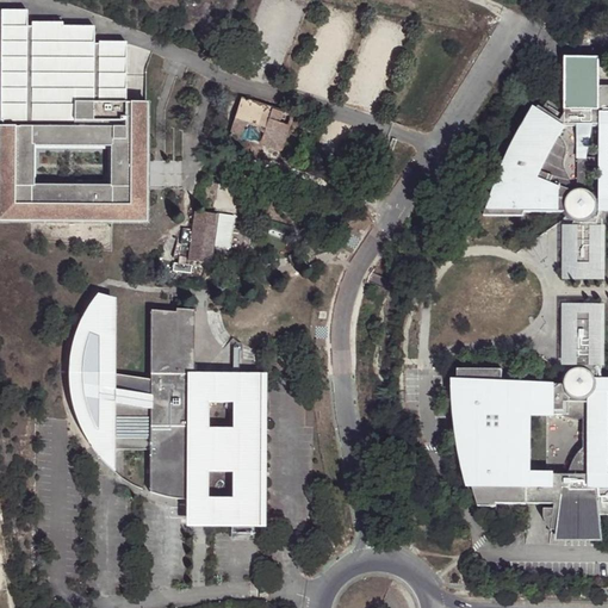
[(0,219),(25,219),(25,184),(25,143),(24,86),(67,86),(68,99),(117,98),(117,39),(85,39),(85,24),(53,24),(54,20),(23,20),(22,25),(18,25),(18,10),(0,8),(0,219)]
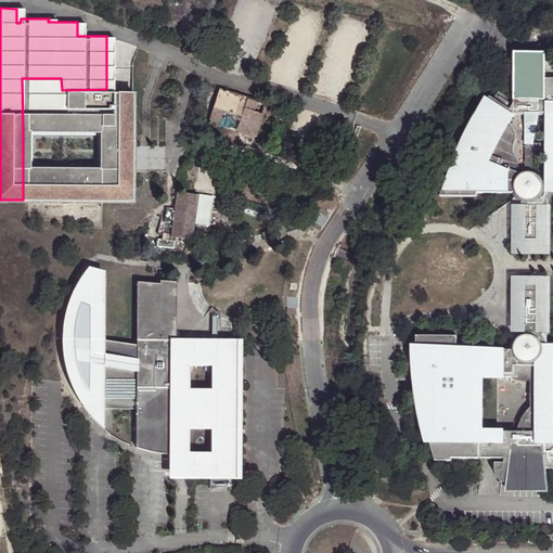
[(548,188),(549,193),(552,192),(552,80),(547,80),(547,63),(514,63),(514,105),(511,112),(490,99),(476,124),(463,150),(453,177),(448,175),(440,200),(476,200),(478,196),(512,196),(512,191),(513,189),(514,185),(516,183),(517,180),(521,178),(523,177),(526,176),(529,175),(532,175),(535,176),(538,177),(539,177),(541,178),(543,180),(545,182),(547,185),(548,188)]
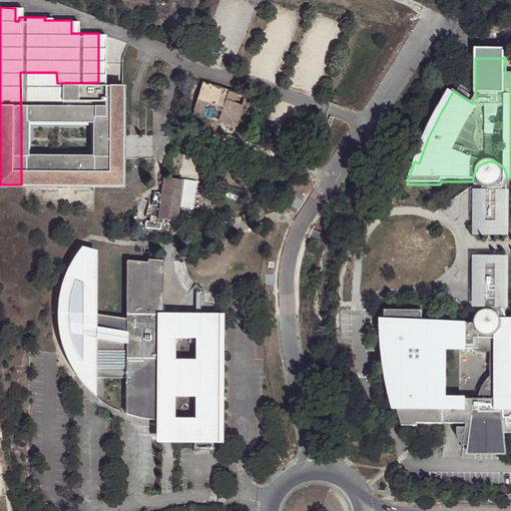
[(113,134),(117,133),(117,82),(98,82),(57,83),(56,72),(20,72),(21,120),(88,120),(88,154),(21,154),(21,184),(118,183),(117,153),(113,154),(113,134)]
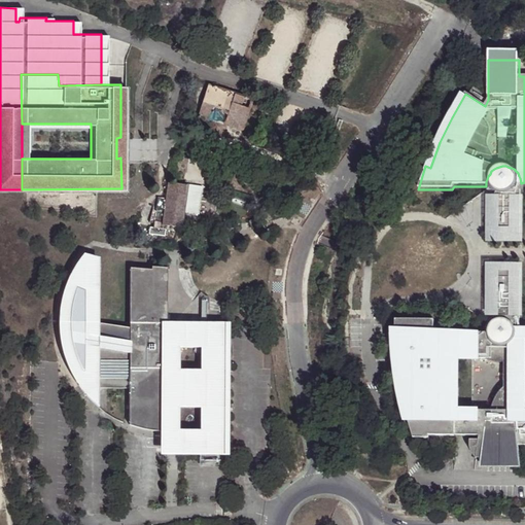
[(209,84),(197,120),(208,124),(210,117),(244,128),(254,99),(209,84)]
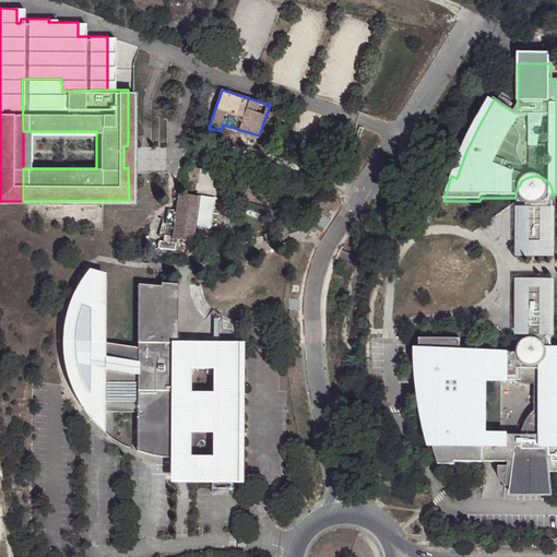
[(552,200),(553,194),(552,189),(550,187),(549,184),(547,181),(545,179),(543,178),(542,178),(538,177),(536,176),(533,176),(530,177),(526,178),(524,179),(521,181),(520,185),(518,187),(517,190),(516,192),(516,198),(517,200),(520,205),(524,209),(531,211),(536,211),(543,209),(548,205),(552,200)]
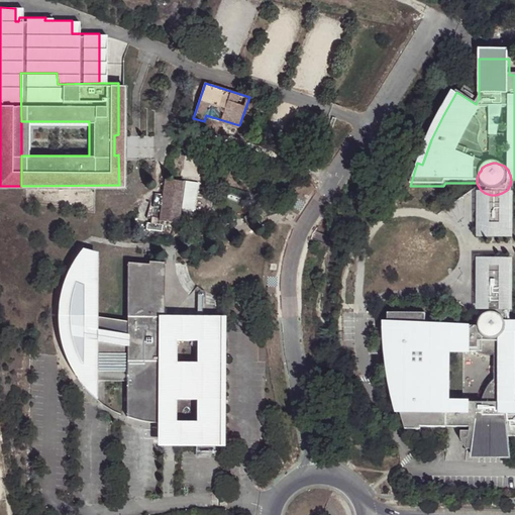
[(157,218),(167,219),(176,221),(177,214),(178,206),(182,180),(163,177),(161,193),(157,218)]
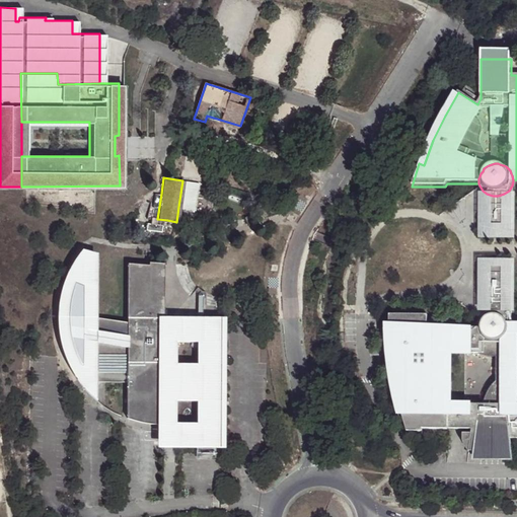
[(182,180),(178,207),(194,209),(198,182),(182,180)]
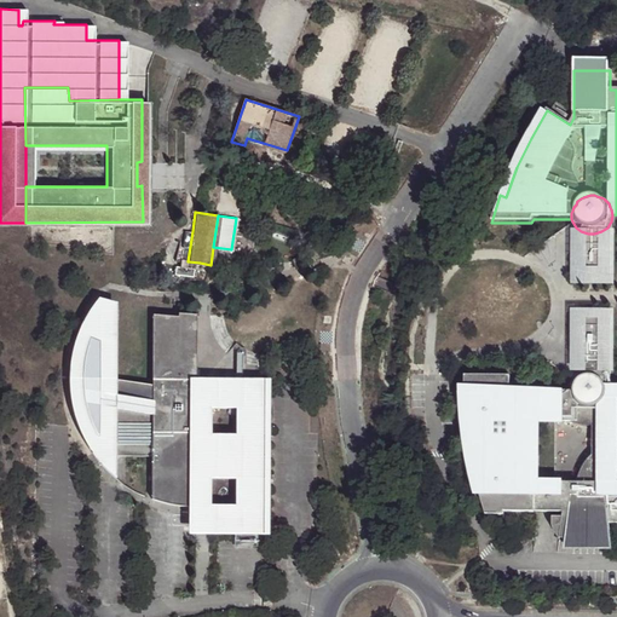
[(612,282),(612,215),(611,221),(607,228),(601,231),(594,234),(588,234),(581,231),(575,244),(575,274),(612,282)]
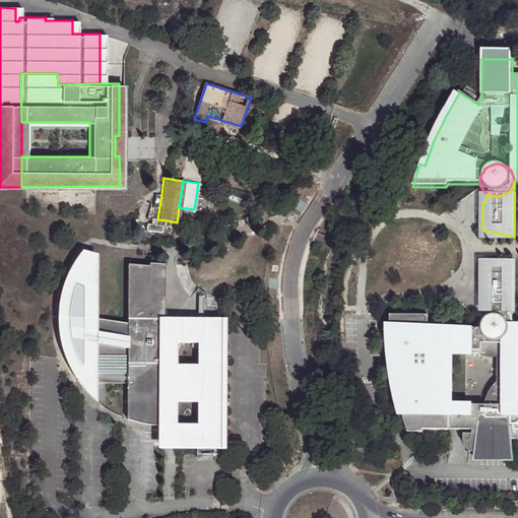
[(167,225),(168,220),(157,219),(162,194),(153,193),(152,201),(151,206),(149,218),(149,222),(167,225)]
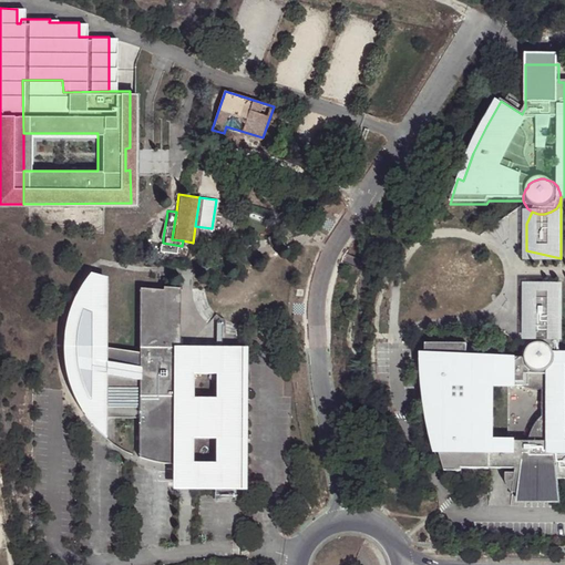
[(150,458),(168,462),(168,479),(181,480),(181,485),(209,486),(229,486),(239,488),(242,347),(177,345),(178,288),(139,285),(137,350),(105,346),(108,277),(91,273),(86,277),(78,290),(71,305),(67,320),(63,336),(63,352),(65,368),(69,383),(75,398),(83,412),(93,424),(104,435),(105,415),(136,415),(136,453),(150,458)]
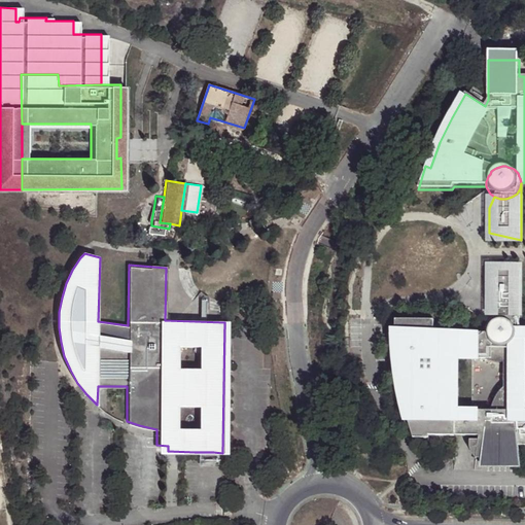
[(488,307),(493,318),(497,318),(500,317),(503,318),(505,319),(509,320),(512,321),(513,324),(516,327),(520,324),(521,276),(489,270),(488,307)]
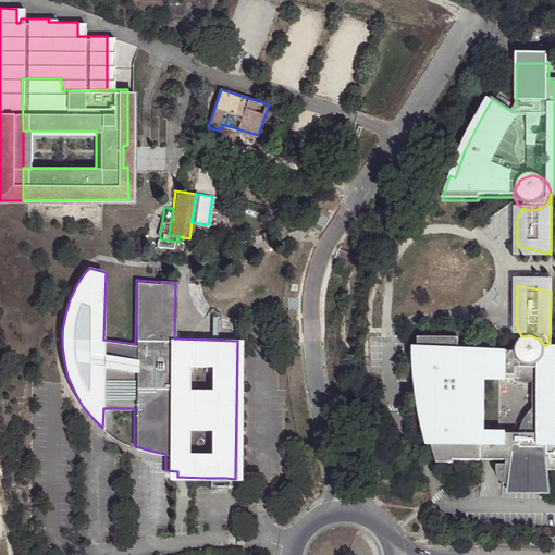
[(513,348),(512,354),(514,360),(517,365),(521,369),(528,370),(534,370),(540,368),(544,362),(546,357),(547,352),(545,346),(542,343),(541,340),(538,338),(534,337),(532,336),(529,335),(526,336),(521,336),(514,343),(515,344),(513,348)]
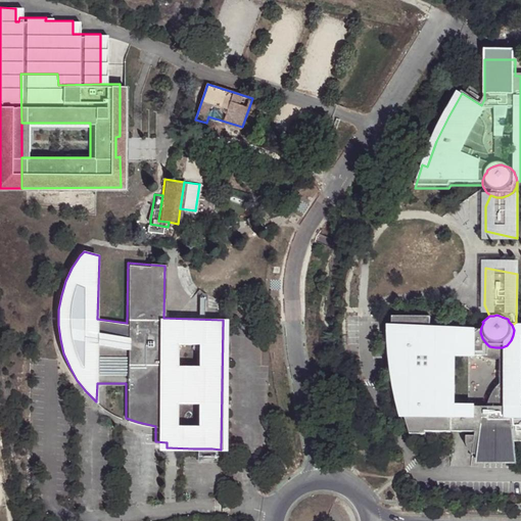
[(482,338),(480,332),(432,332),(432,320),(392,320),(392,330),(394,358),(397,384),(403,411),(410,438),(427,437),(427,435),(476,435),(476,439),(468,439),(467,440),(468,447),(470,455),(474,460),(474,457),(477,457),(477,463),(518,464),(515,445),(520,444),(520,330),(514,330),(513,335),(511,340),(507,345),(502,347),(495,347),(489,346),(485,342),(482,338)]
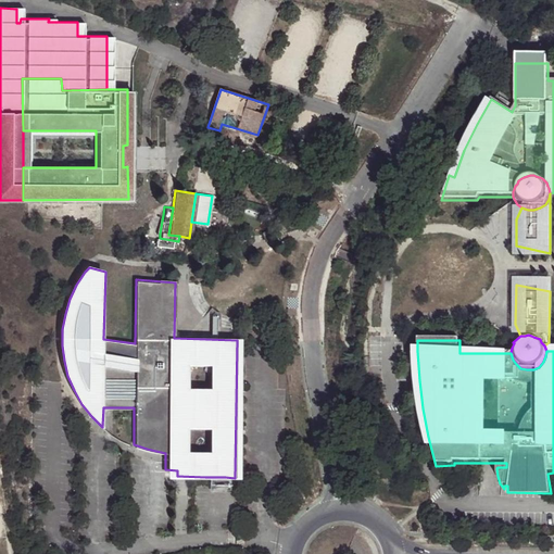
[(225,487),(225,477),(205,477),(204,487),(225,487)]
